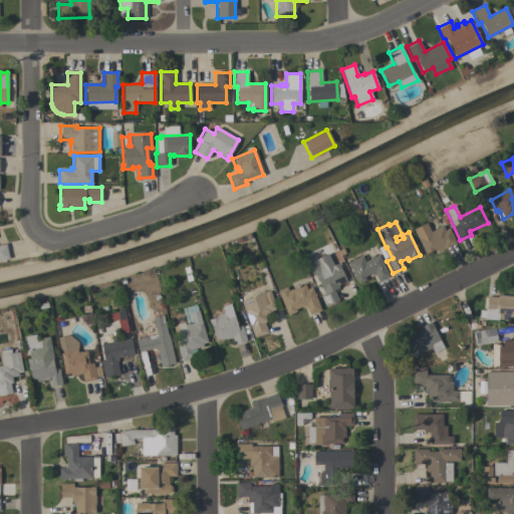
[(438,252),(436,249),(433,250),(433,249),(425,253),(417,238),(442,225),(444,230),(448,228),(456,243),(438,252)]
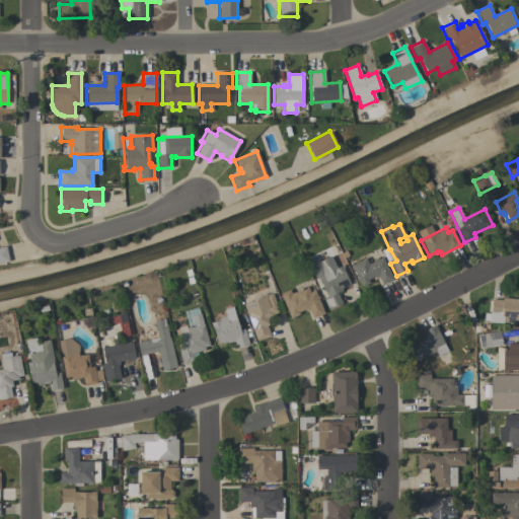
[(0,246),(5,246),(8,262),(0,263),(0,246)]
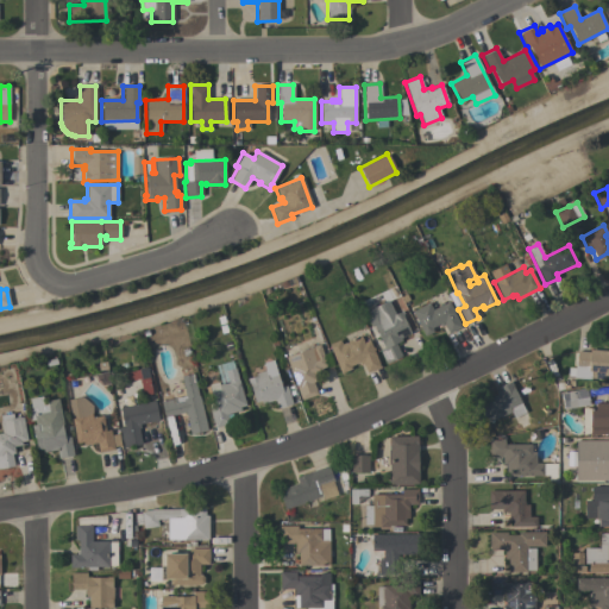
[(374,307),(388,300),(394,314),(400,312),(410,333),(400,338),(401,340),(395,344),(401,356),(385,364),(376,344),(381,343),(372,325),(380,321),(374,307)]
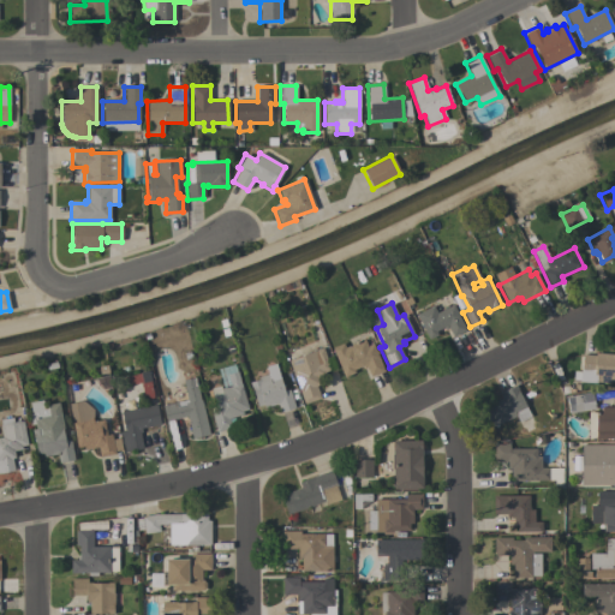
[(465,330),(452,338),(448,328),(445,330),(443,327),(435,332),(437,335),(429,339),(416,315),(433,305),(436,314),(453,305),(465,330)]
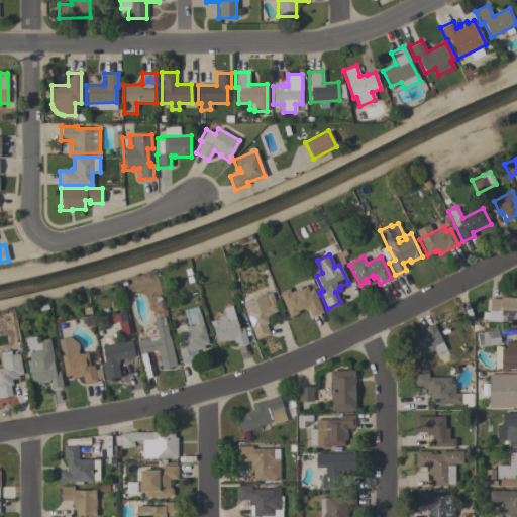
[(279,293),(288,289),(289,292),(306,285),(308,291),(313,289),(322,312),(311,317),(308,309),(305,310),(304,308),(297,311),(298,313),(289,317),(279,293)]
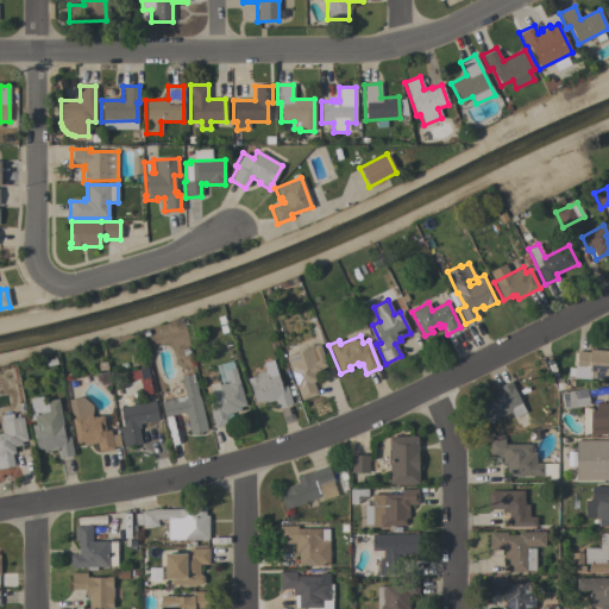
[(286,357),(319,345),(327,366),(322,368),(325,374),(315,376),(316,381),(313,382),(316,395),(301,400),(286,357)]
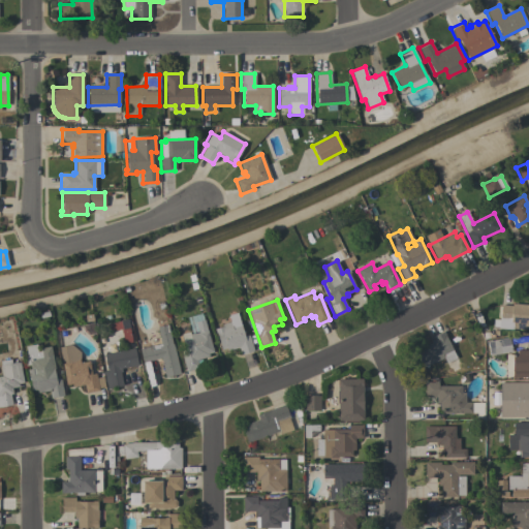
[(528,304),(528,327),(525,327),(525,330),(512,329),(512,330),(498,328),(500,305),(511,306),(511,304),(528,304)]
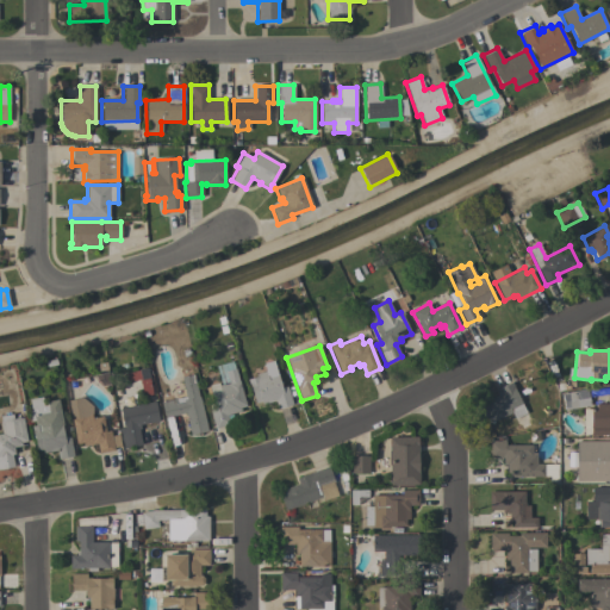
[(246,405),(240,408),(241,411),(228,415),(230,424),(215,429),(209,409),(215,408),(204,373),(215,369),(218,385),(221,385),(217,371),(224,368),(225,372),(235,368),(246,405)]
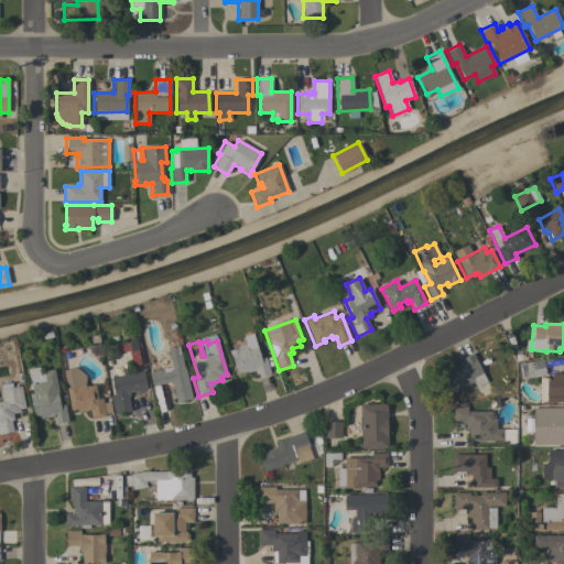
[(270,375),(257,378),(255,370),(242,375),(241,371),(236,373),(228,350),(237,348),(237,346),(246,344),(247,348),(256,345),(260,359),(264,357),(270,375)]
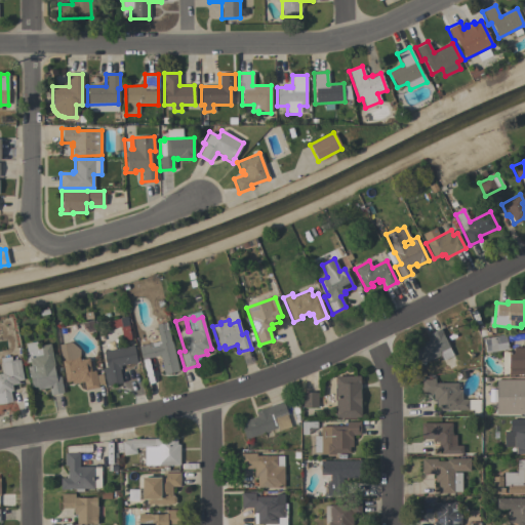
[(178,371),(164,374),(159,356),(142,360),(138,347),(159,341),(156,325),(166,322),(170,341),(171,341),(178,371)]
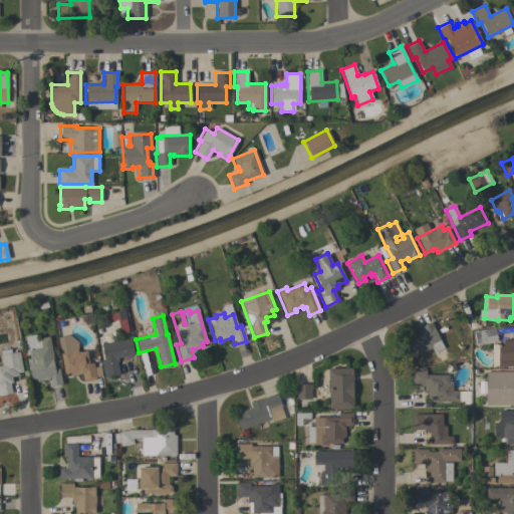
[(447,351),(445,352),(445,353),(437,358),(431,346),(411,357),(401,337),(431,322),(440,341),(442,340),(447,351)]
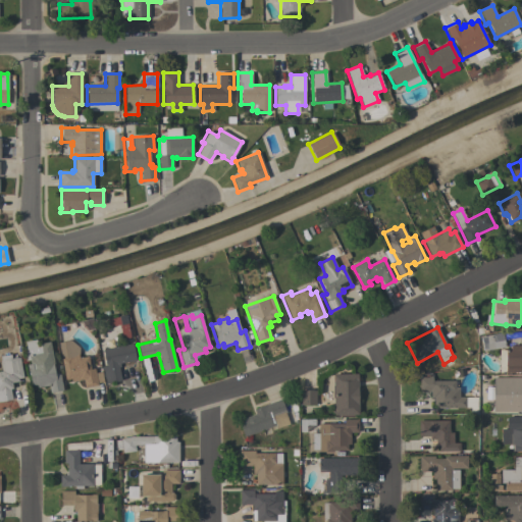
[(502,332),(505,347),(482,351),(480,336),(502,332)]
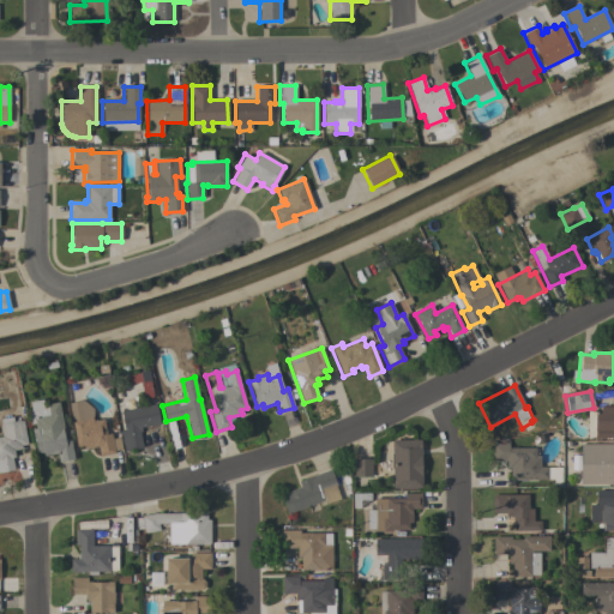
[(613,438),(587,438),(587,411),(594,411),(600,411),(600,407),(612,407),(612,398),(613,398),(613,438)]
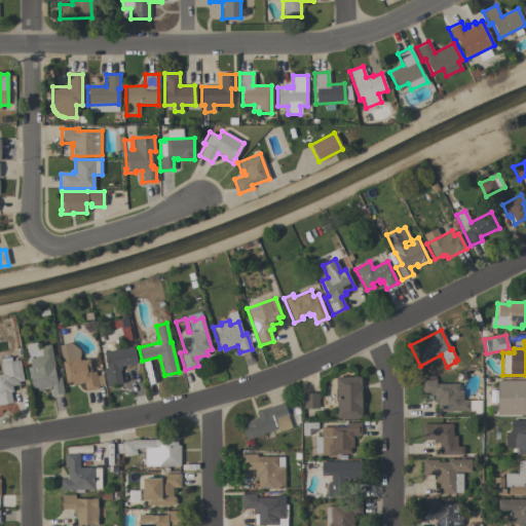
[(53,366),(55,378),(60,377),(63,393),(50,396),(48,388),(37,390),(36,387),(31,388),(27,368),(30,367),(30,363),(25,364),(24,359),(26,358),(25,354),(27,354),(25,344),(36,342),(37,348),(38,348),(38,346),(49,344),(53,366)]
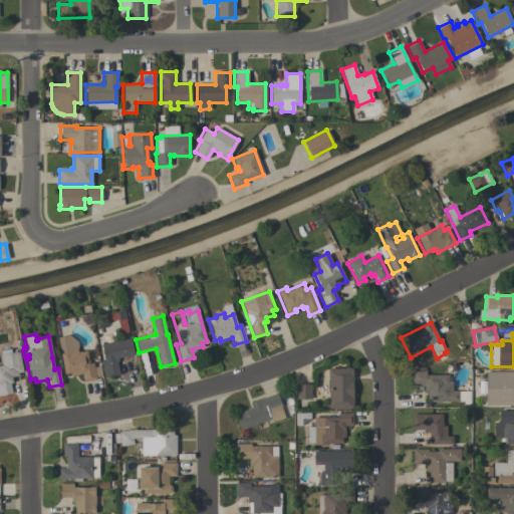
[(77,352),(86,350),(88,363),(92,362),(93,367),(99,366),(101,376),(95,377),(95,379),(82,381),(81,373),(70,376),(70,373),(64,374),(57,337),(61,336),(68,335),(77,342),(77,349),(77,352)]
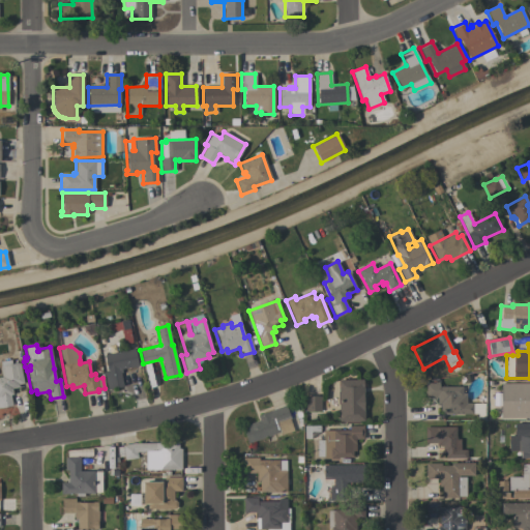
[(135,349),(138,365),(121,370),(121,373),(120,373),(122,386),(108,389),(102,365),(106,364),(104,355),(135,349)]
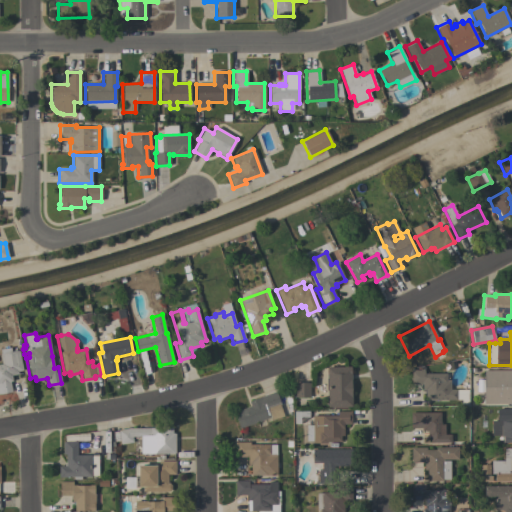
[(22,370),(17,371),(18,374),(11,375),(12,381),(10,382),(12,392),(0,394),(0,364),(1,364),(0,357),(0,349),(10,348),(11,352),(18,350),(22,370)]
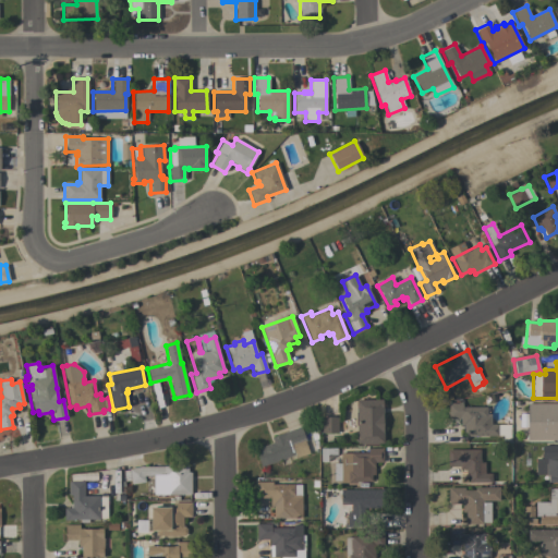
[(355,400),(381,400),(383,444),(356,444),(355,400)]
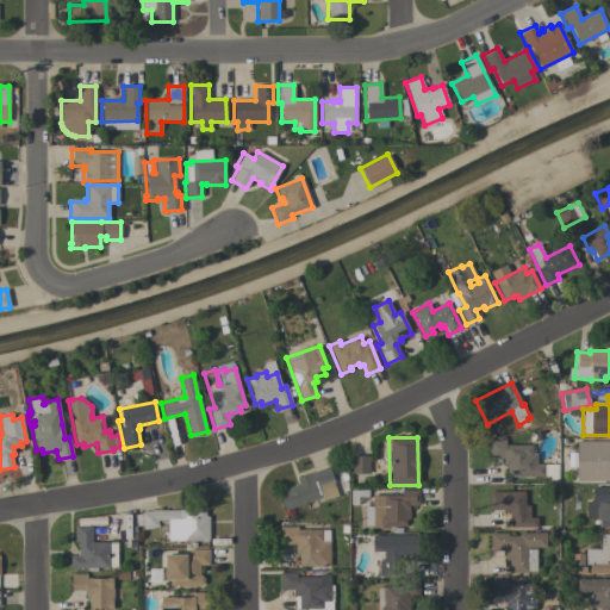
[(531,444),(531,453),(536,453),(536,465),(543,465),(543,477),(506,477),(506,465),(503,465),(503,458),(489,458),(489,441),(505,441),(505,444),(531,444)]
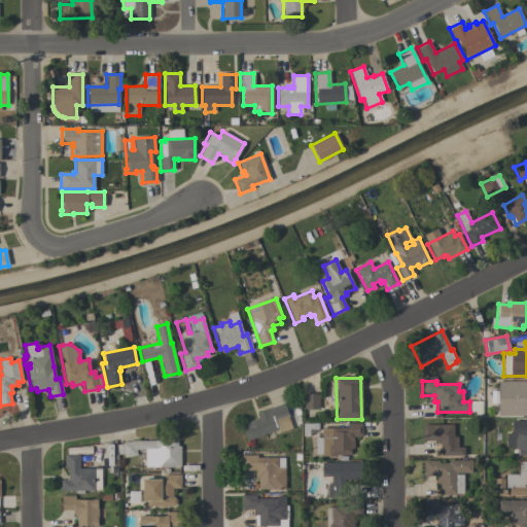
[(526,416),(497,416),(497,381),(526,381),(526,416)]
